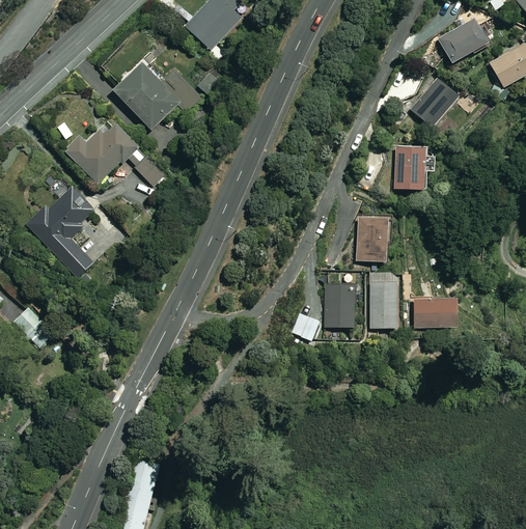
[(206,0),(182,29),(206,51),(237,18),(227,8),(234,0),(206,0)]
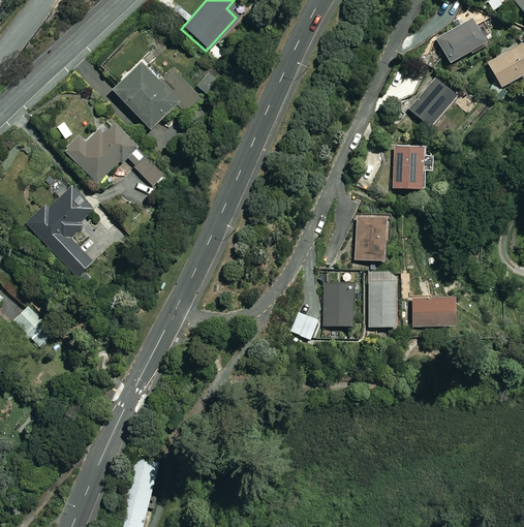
[(510,0),(509,1),(523,22),(523,0),(510,0)]
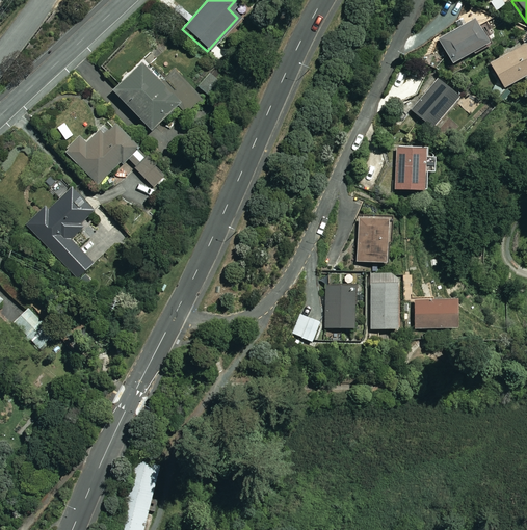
[(486,47),(472,20),(435,40),(449,68),(486,47)]
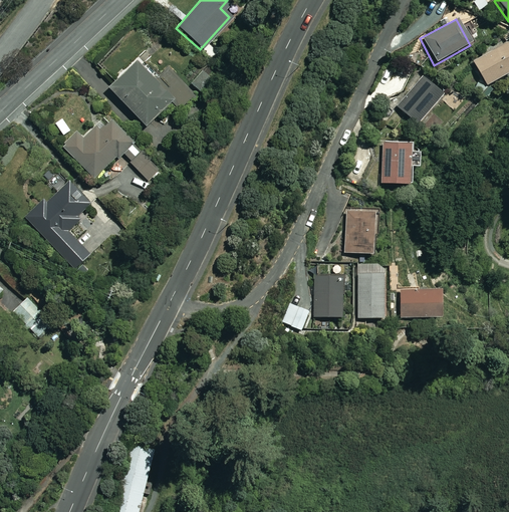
[(508,75),(508,50),(505,43),(470,62),(485,89),(508,75)]
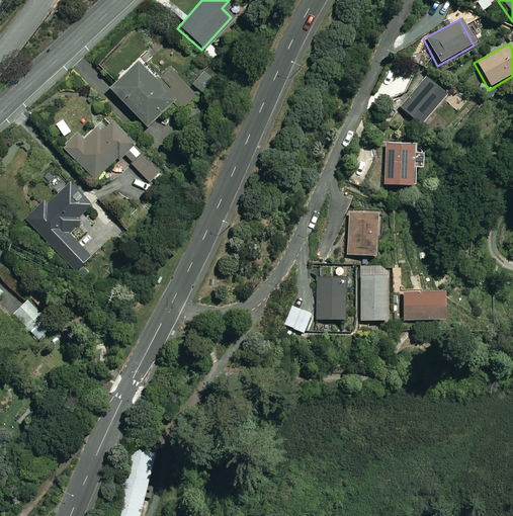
[(156,79),(140,61),(110,88),(147,126),(173,102),(178,107),(193,94),(168,68),(156,79)]
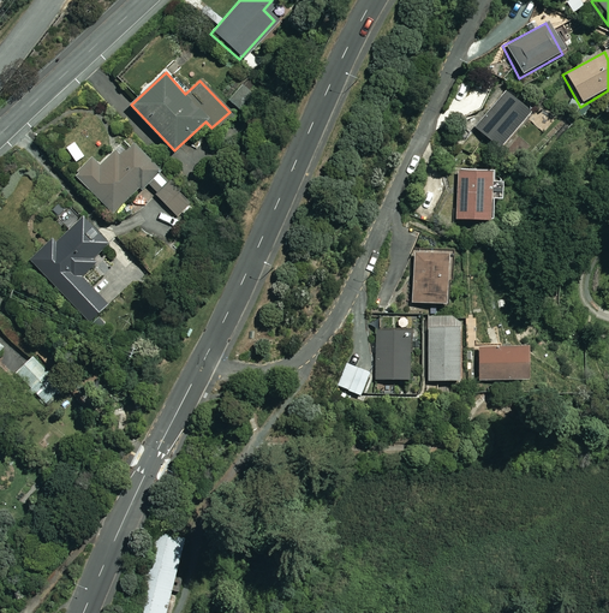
[(249,95),(238,85),(225,99),(236,108),(249,95)]
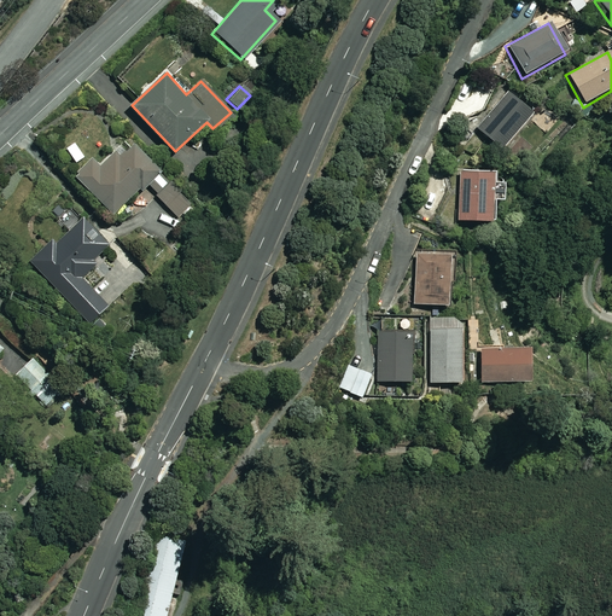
[(529,117),(503,94),(472,129),(499,152),(529,117)]
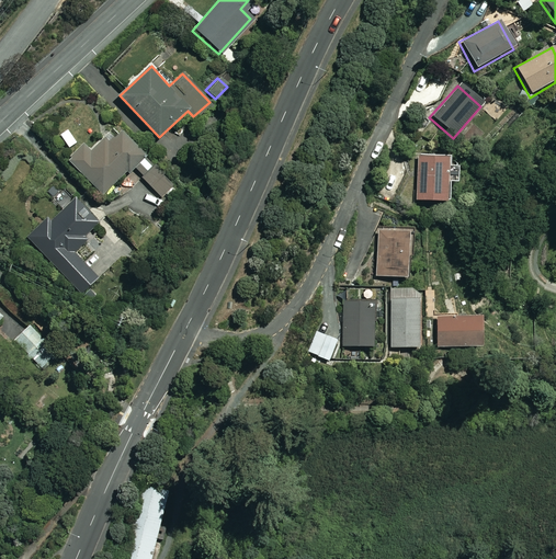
[(499,110),(489,103),(483,113),(492,120),(499,110)]
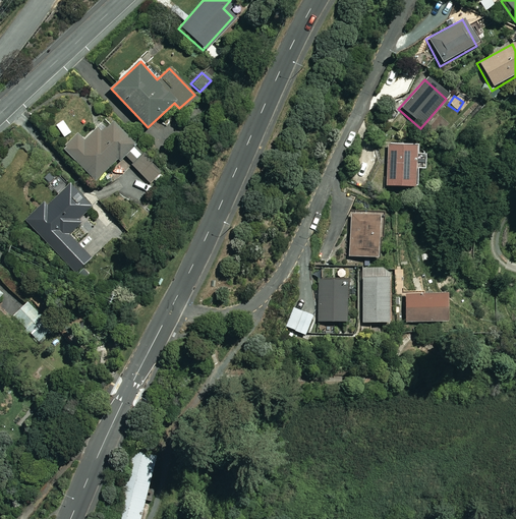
[(63,148),(96,179),(120,155),(149,182),(161,170),(113,122),(107,128),(101,122),(84,139),(77,132),(63,148)]
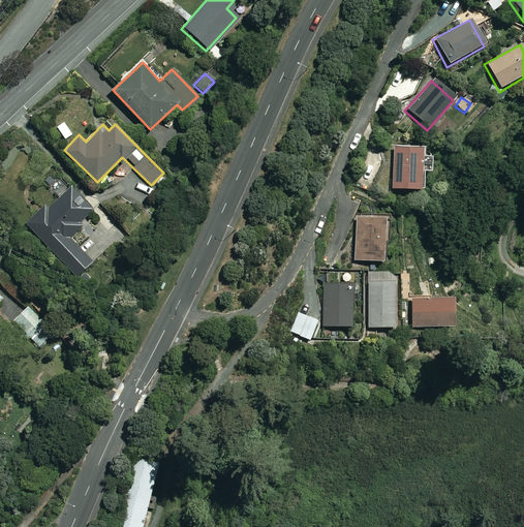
[(423,151),(391,150),(389,192),(421,194),(423,151)]
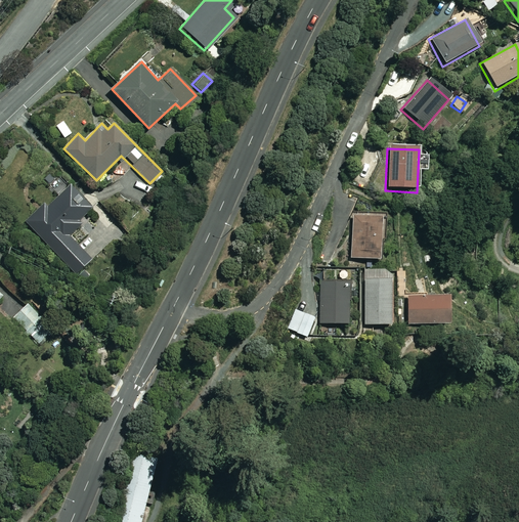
[(90,258),(68,233),(94,208),(71,183),(47,206),(43,203),(25,220),(75,272),(90,258)]
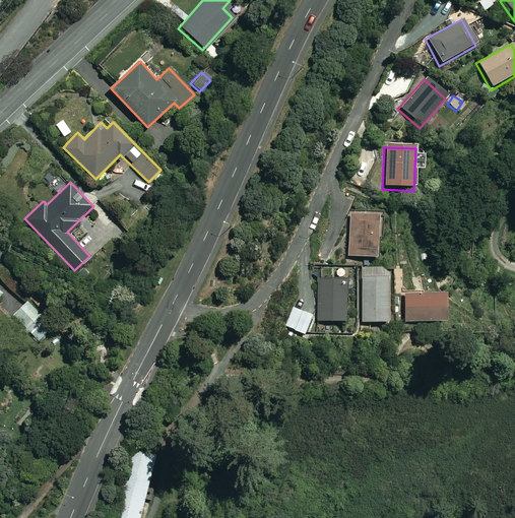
[(383,215),(349,213),(346,255),(380,257),(383,215)]
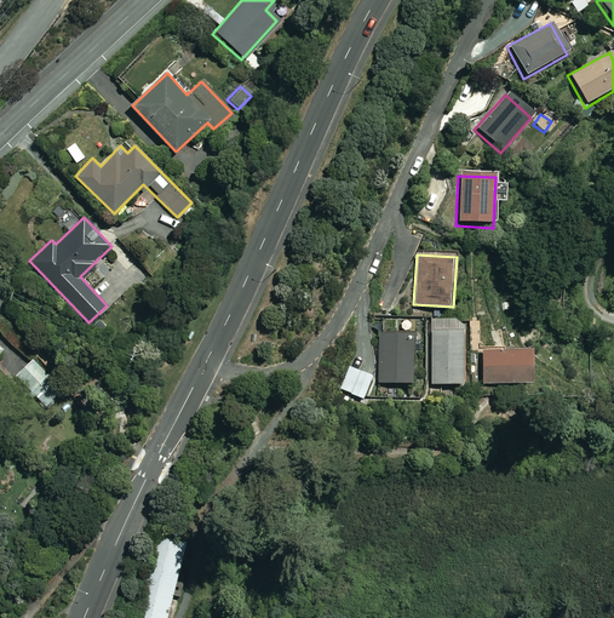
[(465,384),(465,327),(453,320),(430,319),(430,383),(465,384)]
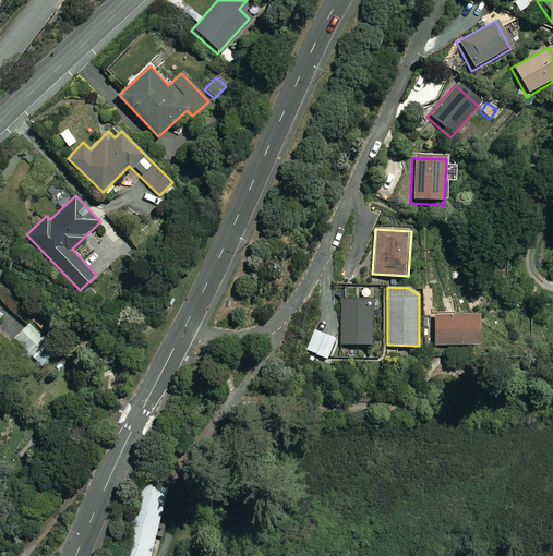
[(374,345),(374,300),(339,300),(339,345),(374,345)]
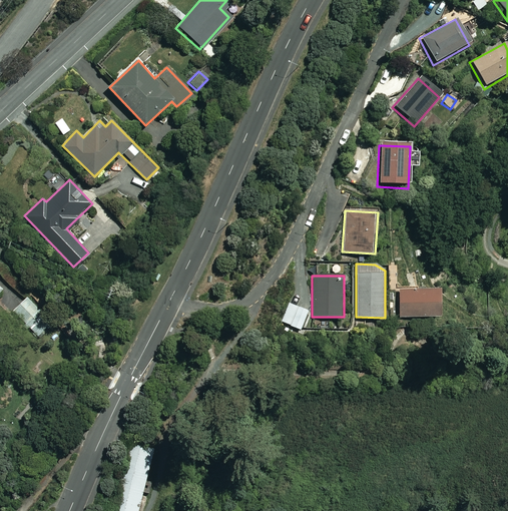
[(446,291),(398,291),(399,317),(446,316),(446,291)]
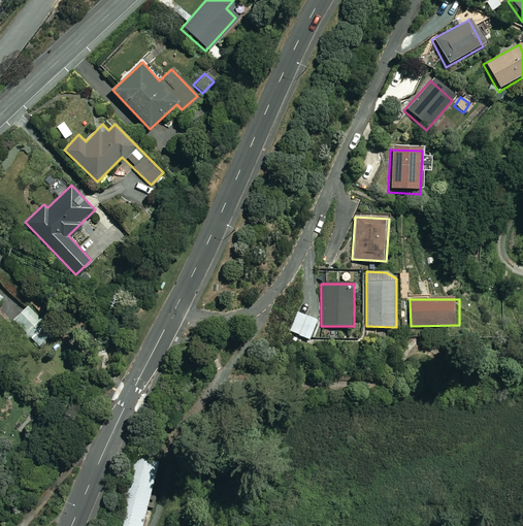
[(51,334),(25,307),(12,320),(39,347),(51,334)]
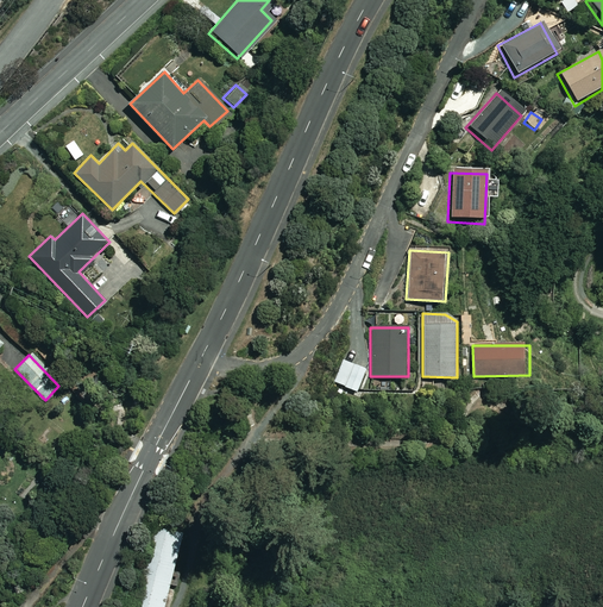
[(366,369),(341,358),(332,381),(357,392),(366,369)]
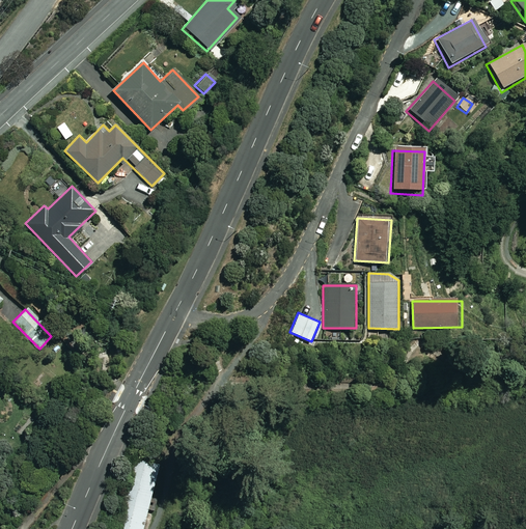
[(144,528),(160,465),(130,457),(111,528),(144,528)]
